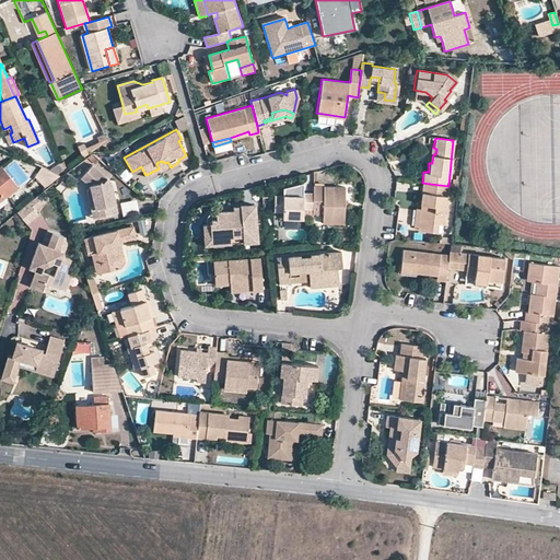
[(0,200),(3,198),(18,186),(0,166),(0,200)]
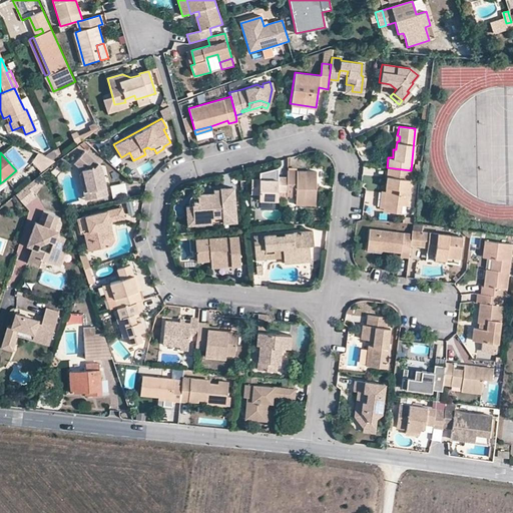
[(129,152),(121,157),(127,169),(143,160),(141,156),(133,160),(129,152)]
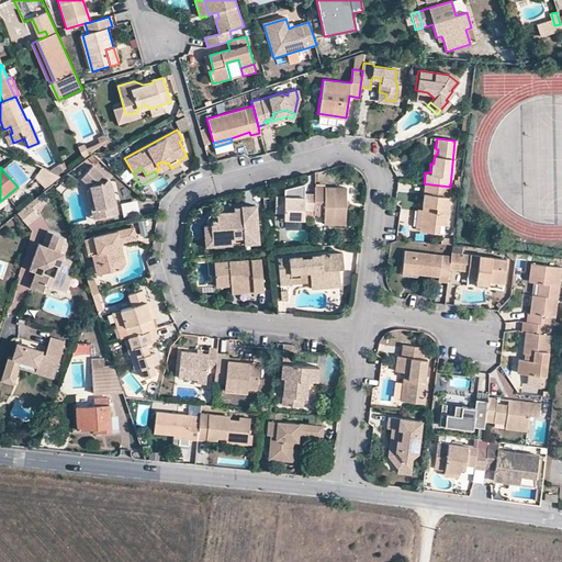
[(35,179),(48,189),(56,177),(43,168),(35,179)]
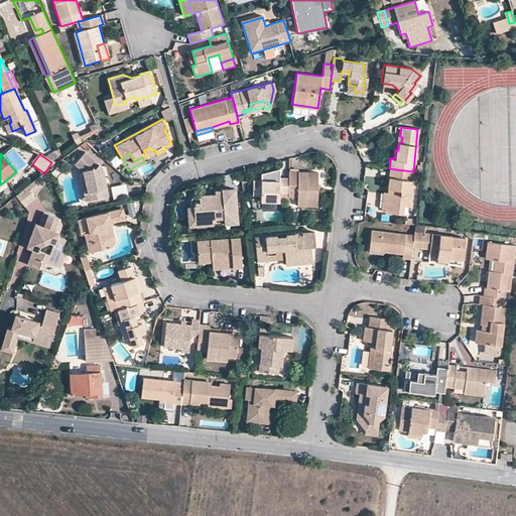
[(83,173),(86,184),(91,184),(92,192),(91,192),(93,200),(108,196),(106,186),(104,179),(101,167),(85,154),(75,165),(83,173)]
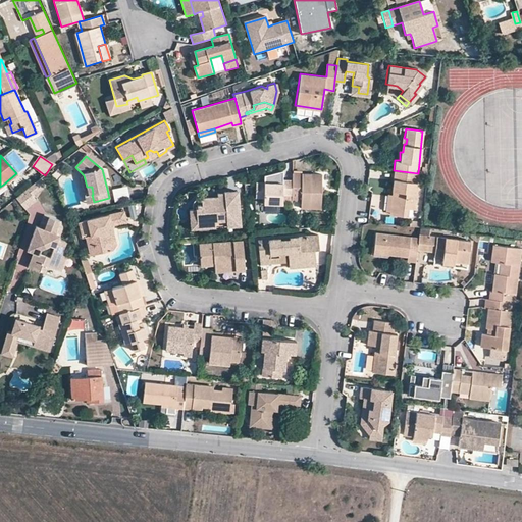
[(408,208),(414,209),(418,173),(394,170),(392,191),(395,192),(395,196),(392,196),(389,212),(389,213),(390,214),(392,215),(404,217),(405,208),(408,208)]
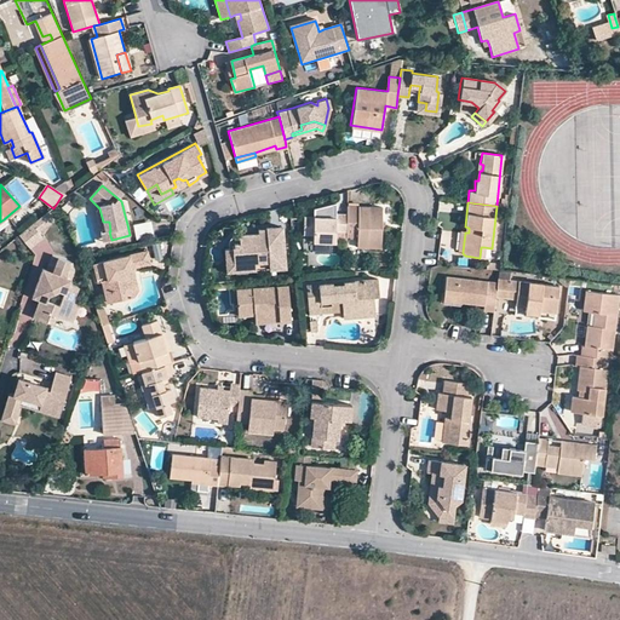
[(345,237),(357,237),(357,247),(380,248),(382,207),(345,206),(345,214),(345,233),(345,237)]
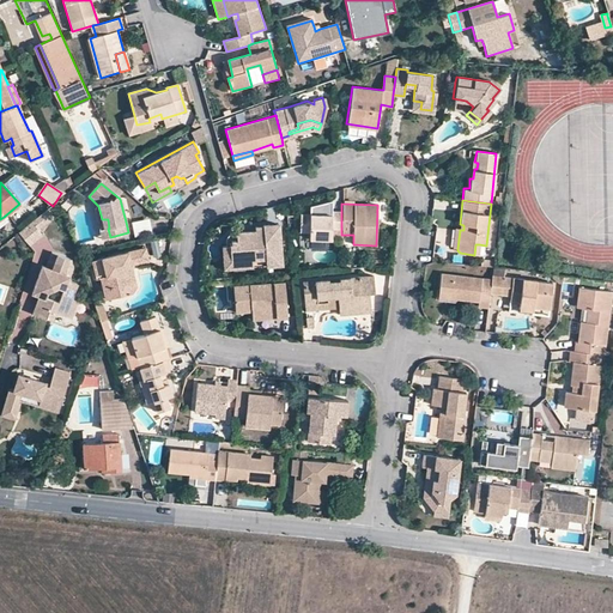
[(98,206),(95,210),(102,240),(110,237),(108,229),(109,229),(108,219),(102,219),(98,206)]
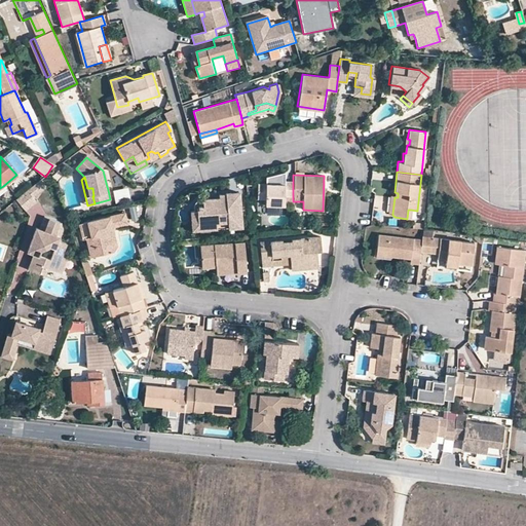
[(285,181),(284,185),(269,184),(257,184),(256,198),(265,198),(265,204),(284,205),(285,196),(293,197),(293,182),(285,181)]
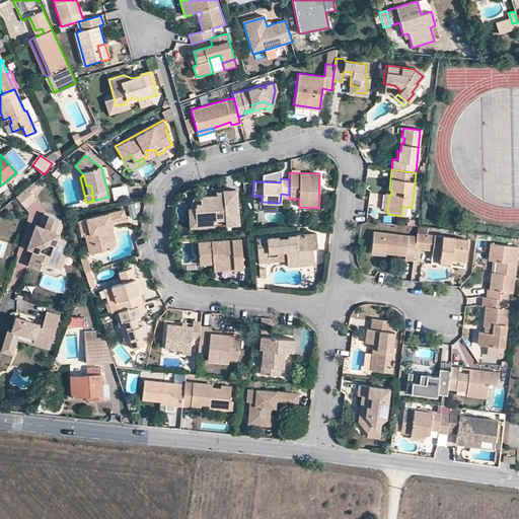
[(42,188),(35,180),(29,186),(35,193),(42,188)]
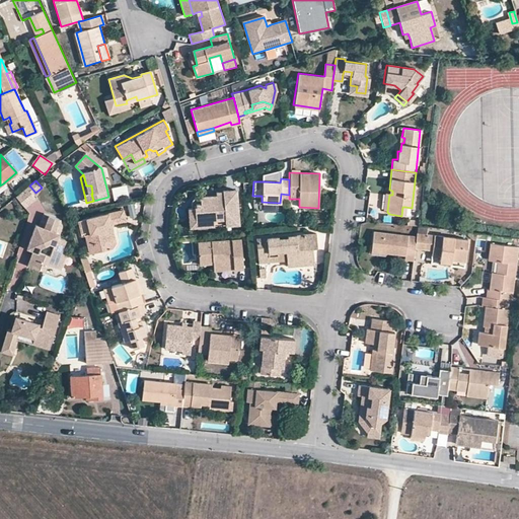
[(35,193),(29,186),(13,198),(24,210),(34,202),(30,197),(35,193)]
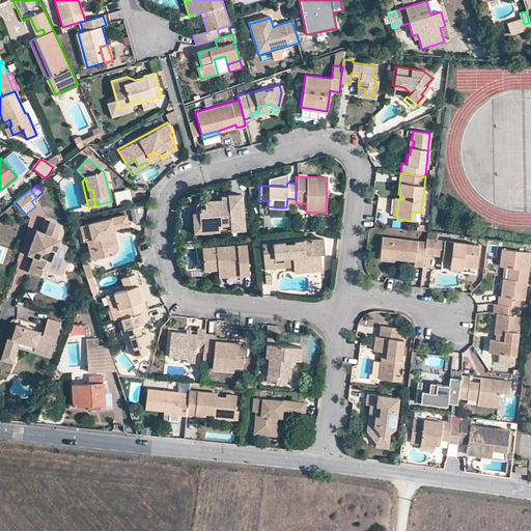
[(116,191),(116,204),(132,203),(131,190),(116,191)]
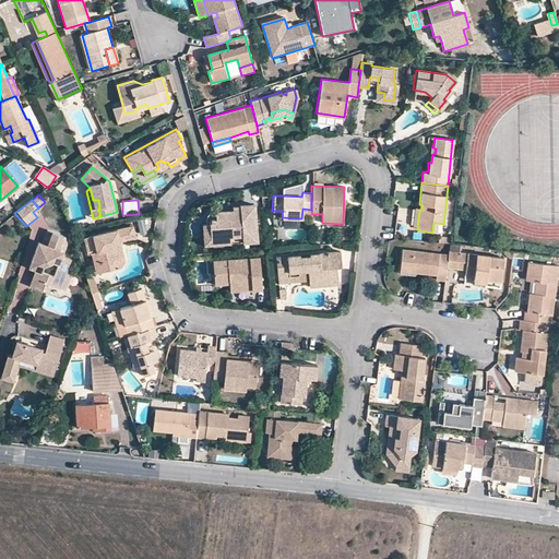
[(240,204),(240,209),(222,211),(215,212),(216,219),(210,221),(210,224),(212,238),(241,235),(242,241),(257,240),(253,203),(240,204)]
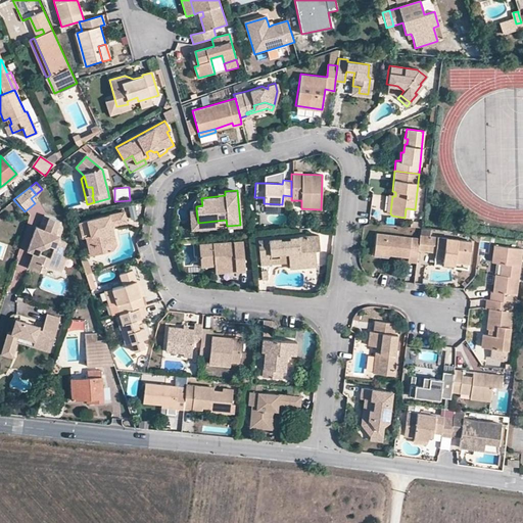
[(196,209),(196,206),(202,205),(201,198),(197,198),(195,198),(193,200),(193,203),(193,210),(196,209)]
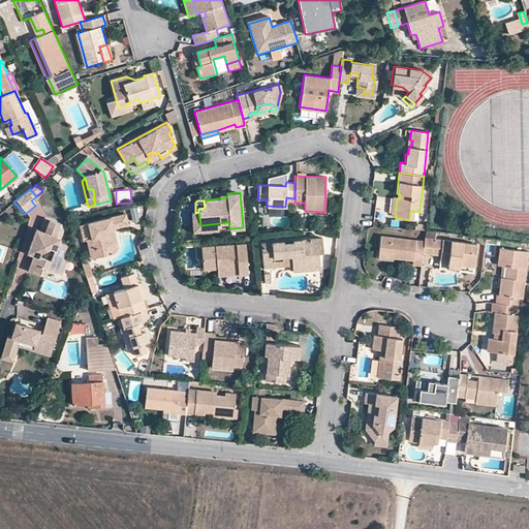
[(191,213),(193,232),(229,228),(228,222),(200,225),(198,212),(195,213),(191,213)]
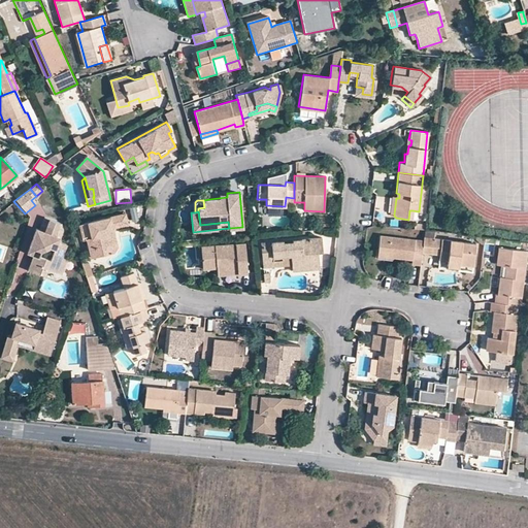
[(128,226),(125,213),(79,225),(83,240),(87,239),(92,259),(111,254),(106,231),(113,229),(128,226)]
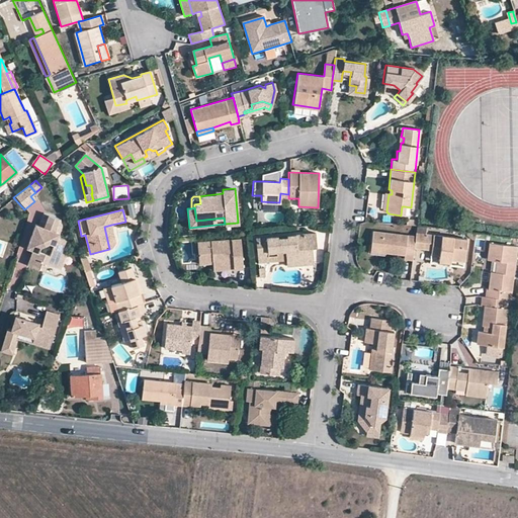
[(31,244),(33,247),(32,251),(27,267),(38,270),(40,263),(46,265),(55,268),(59,253),(63,240),(56,238),(57,234),(53,233),(54,228),(59,227),(59,225),(58,220),(42,216),(38,228),(34,227),(28,243),(31,244)]
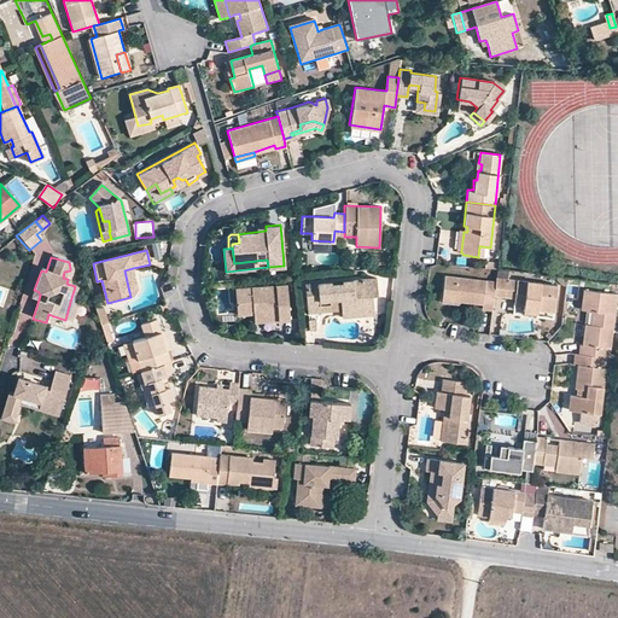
[(130,297),(138,290),(133,268),(124,270),(130,297)]
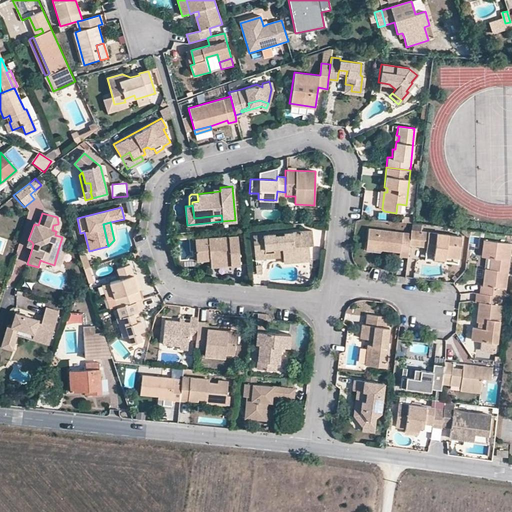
[(408,246),(410,233),(367,228),(366,243),(381,245),(380,250),(398,252),(398,256),(407,257),(408,246)]
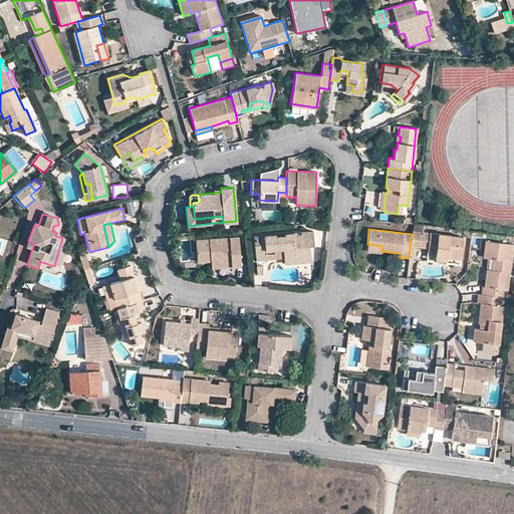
[(264,250),(282,249),(282,259),(283,263),(298,262),(298,257),(309,256),(308,246),(313,246),(312,232),(283,234),(283,236),(275,237),(275,234),(259,235),(259,239),(253,239),(254,254),(265,254),(264,250)]
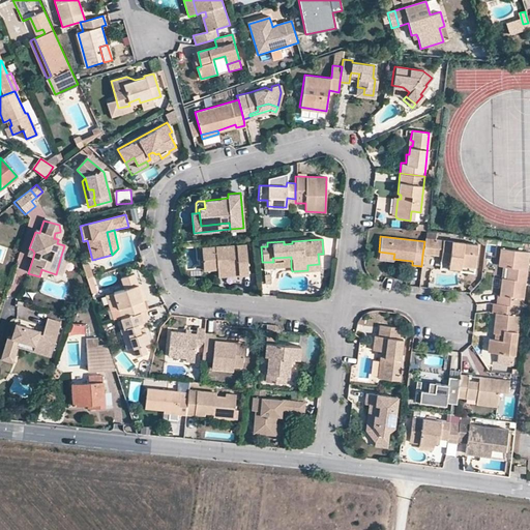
[(424,239),(424,241),(422,255),(433,256),(434,240),(424,239)]
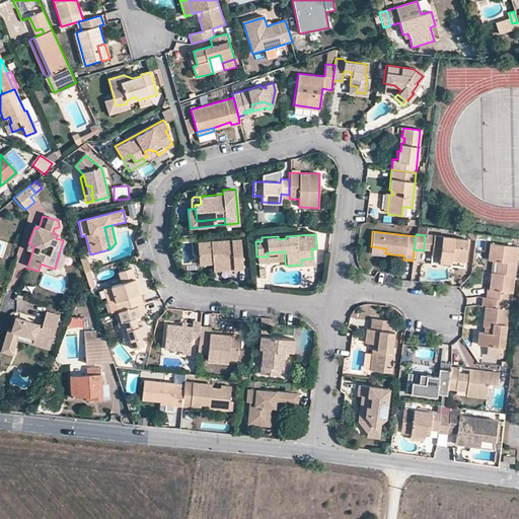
[(463,262),(466,240),(433,235),(431,251),(431,255),(438,256),(438,261),(450,263),(451,257),(455,258),(455,261),(463,262)]
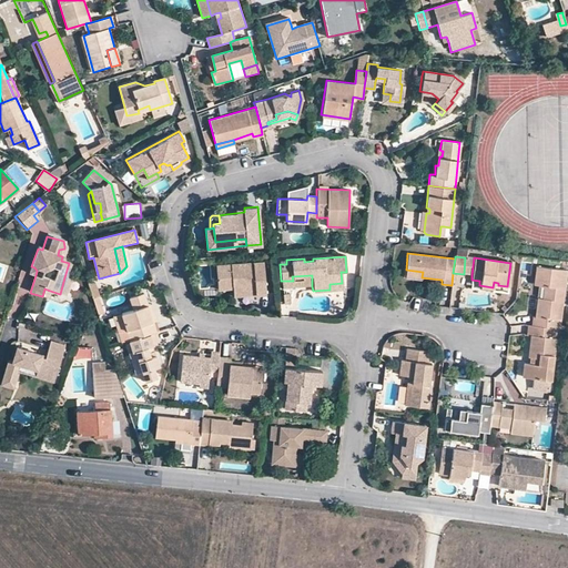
[(264,295),(262,262),(215,265),(216,290),(233,288),(233,285),(240,285),(240,290),(254,288),(255,295),(264,295)]
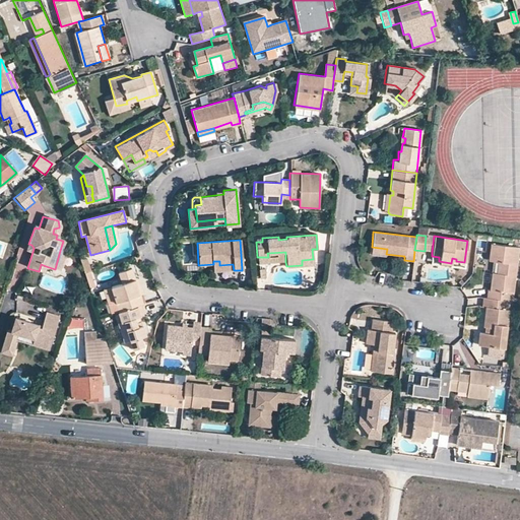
[(489,259),(498,261),(497,271),(494,271),(492,288),(490,287),(489,298),(510,301),(513,301),(515,280),(518,257),(519,246),(491,243),(489,259)]
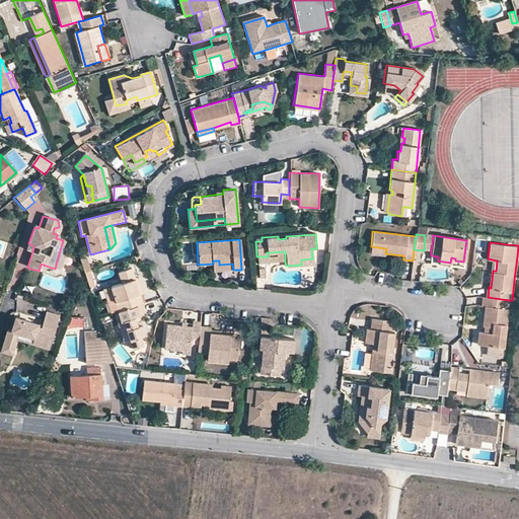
[(256,256),(256,263),(285,262),(285,251),(267,252),(268,256),(256,256)]
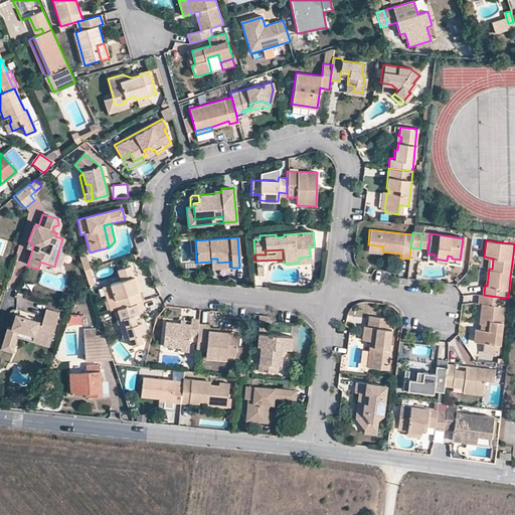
[(54,267),(59,268),(63,252),(58,251),(54,267)]
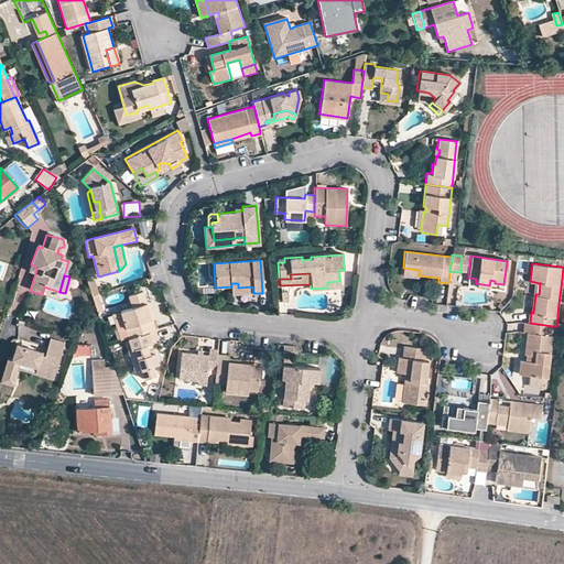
[(232,290),(232,294),(253,293),(252,286),(238,288),(238,283),(231,283),(231,286),(232,290)]
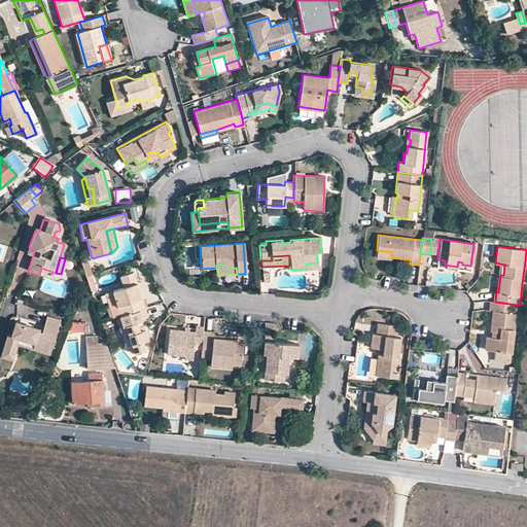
[(262,291),(272,291),(273,269),(262,269),(262,291)]
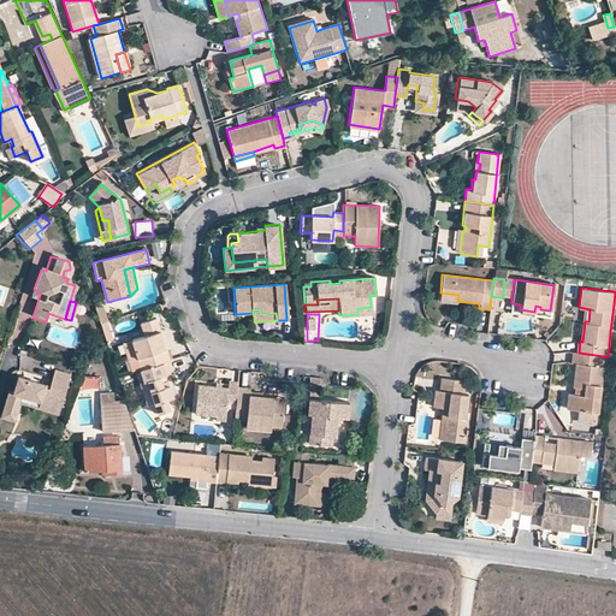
[(164,330),(159,332),(165,349),(170,348),(164,330)]
